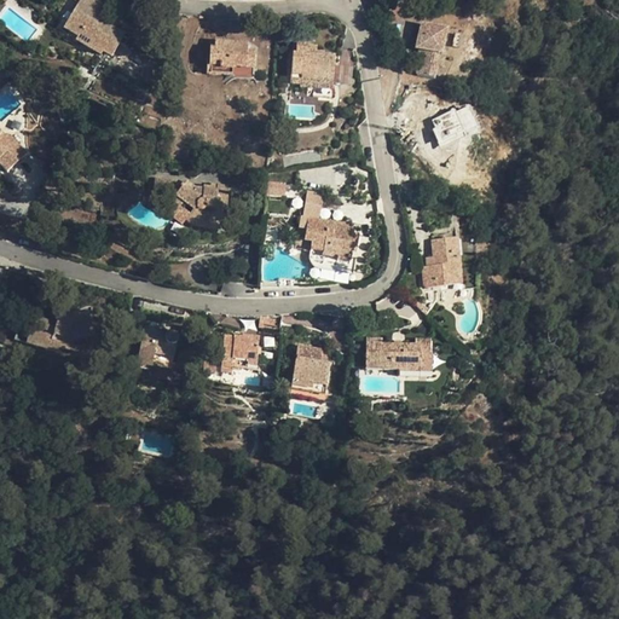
[(106,6),(96,0),(86,0),(86,1),(84,0),(80,0),(79,3),(64,28),(77,36),(87,41),(85,46),(102,56),(104,51),(113,56),(125,34),(99,19),(106,6)]
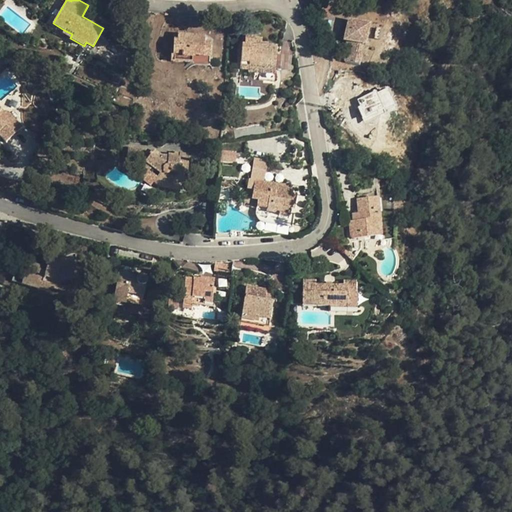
[(354,34),(353,41),(351,50),(353,50),(351,61),(366,63),(368,53),(366,52),(367,43),(375,44),(378,45),(381,24),(353,19),(351,33),(354,34)]
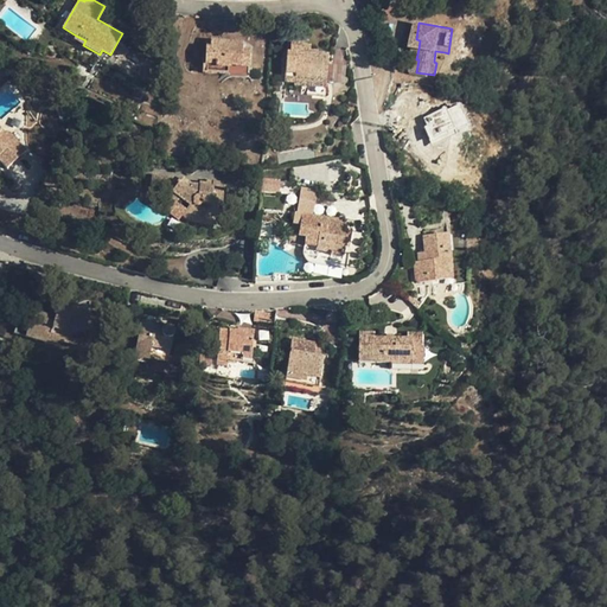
[(211,48),(206,48),(205,59),(204,59),(204,71),(228,72),(228,66),(250,66),(250,51),(243,51),(243,44),(211,42),(211,48)]
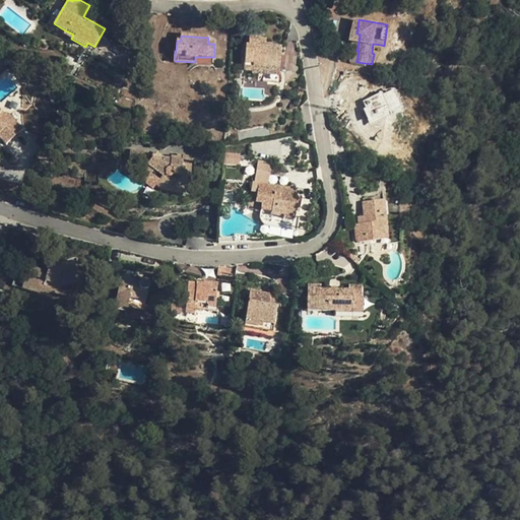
[(281,49),(266,48),(260,47),(261,39),(249,39),(248,46),(246,46),(244,73),(279,75),(281,49)]
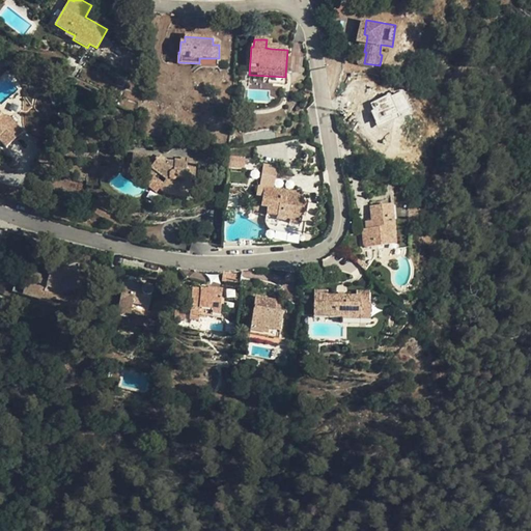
[(385,66),(389,46),(381,45),(380,54),(382,55),(380,65),(385,66)]
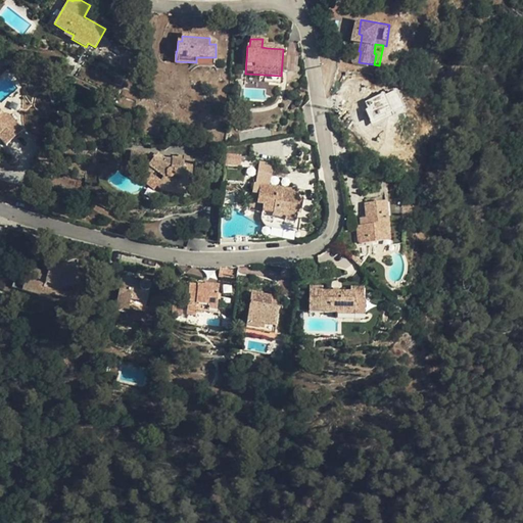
[(140,78),(142,62),(133,59),(128,74),(140,78)]
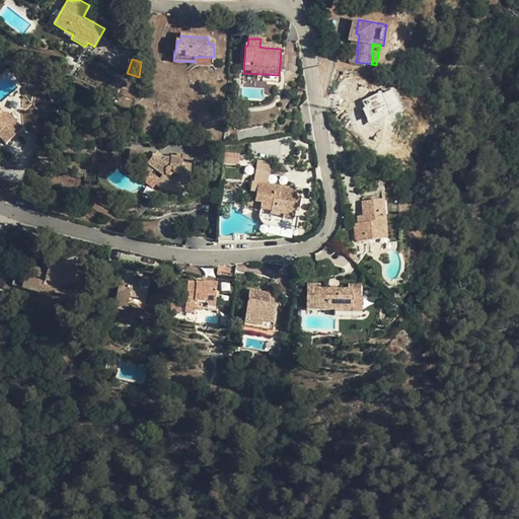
[(368,122),(401,109),(393,87),(360,99),(368,122)]
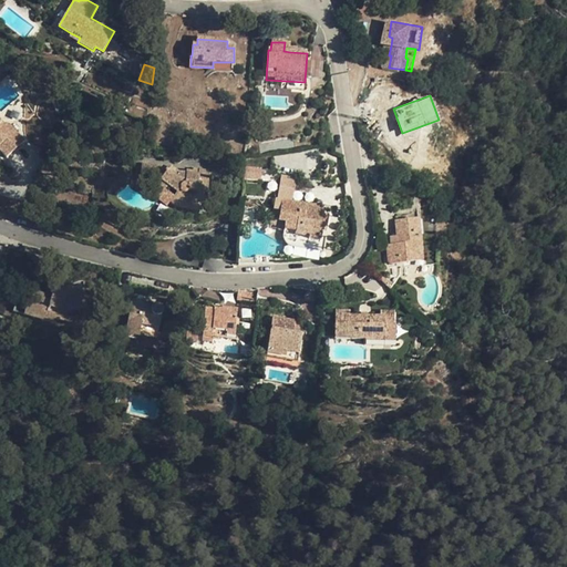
[(0,145),(6,141),(14,151),(24,141),(9,125),(4,124),(0,120),(0,145)]
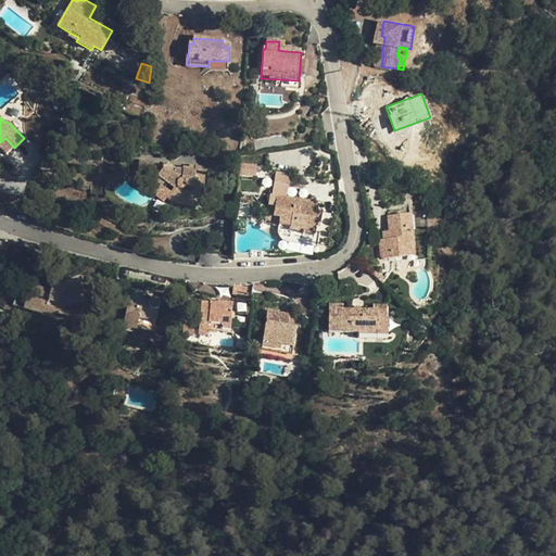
[(0,149),(7,155),(14,148),(5,138),(0,142),(0,149)]
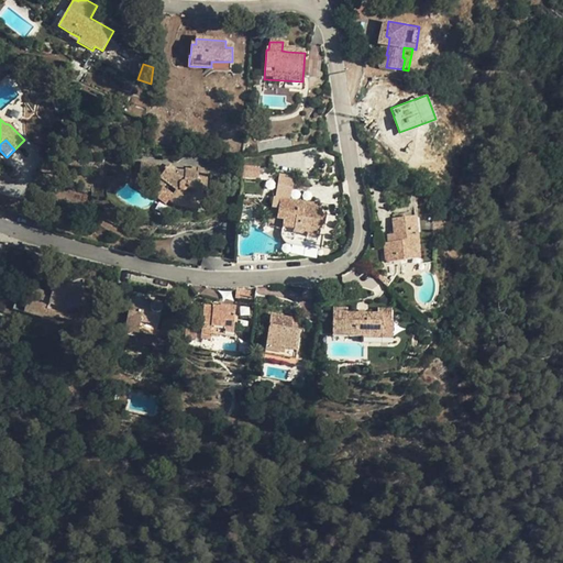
[(164,165),(141,163),(140,177),(152,179),(156,183),(164,188),(168,184),(177,190),(173,196),(169,199),(178,207),(189,207),(189,206),(200,207),(201,200),(206,199),(209,173),(205,173),(205,168),(192,167),(191,169),(186,169),(185,172),(185,175),(177,174),(177,170),(169,165),(167,167),(164,165)]
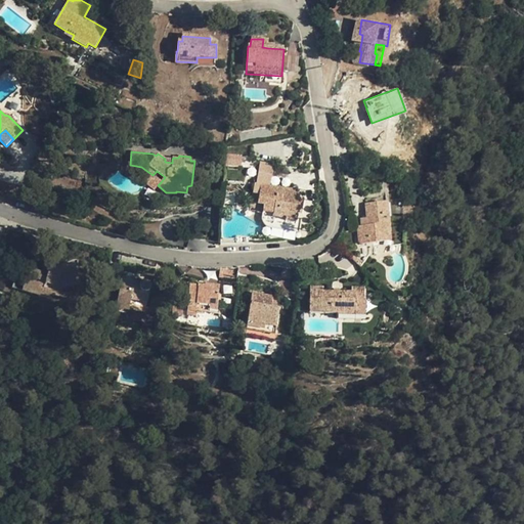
[(261,163),(256,184),(269,186),(273,165),(261,163)]
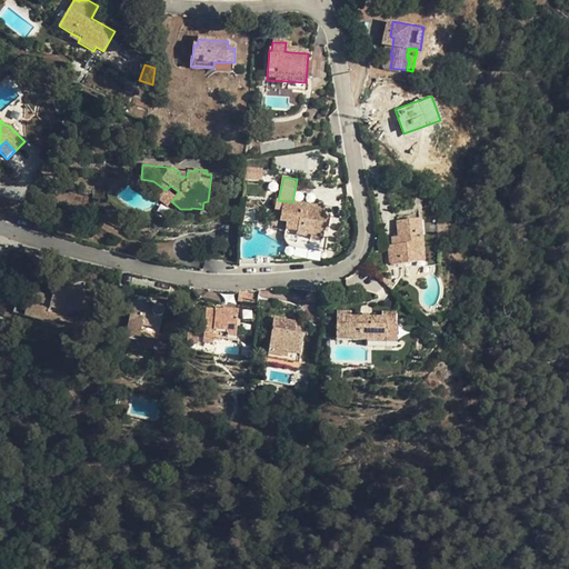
[(158,185),(150,192),(160,200),(168,206),(171,201),(175,198),(166,190),(158,185)]
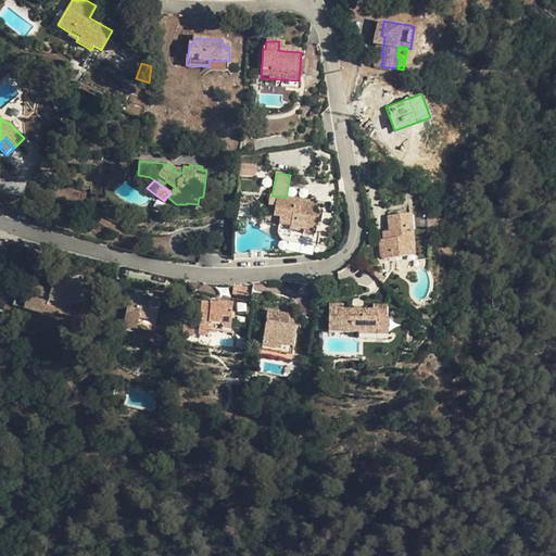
[(286,198),(272,196),(269,205),(275,206),(274,216),(280,217),(278,225),(279,235),(285,241),(318,248),(320,235),(316,235),(319,212),(316,211),(317,203),(286,198)]
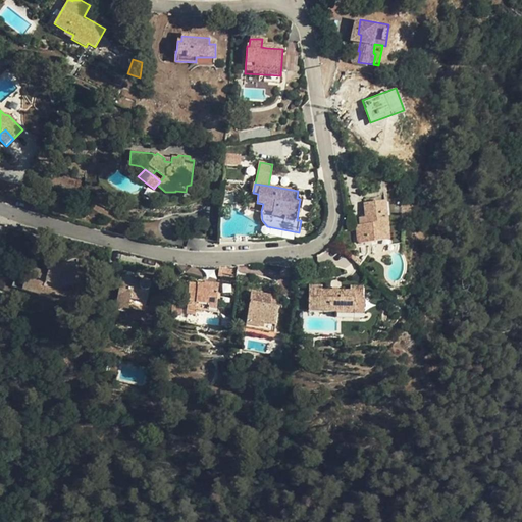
[(357,244),(374,243),(377,238),(387,238),(384,201),(364,203),(365,221),(367,221),(367,224),(365,224),(356,225),(357,244)]
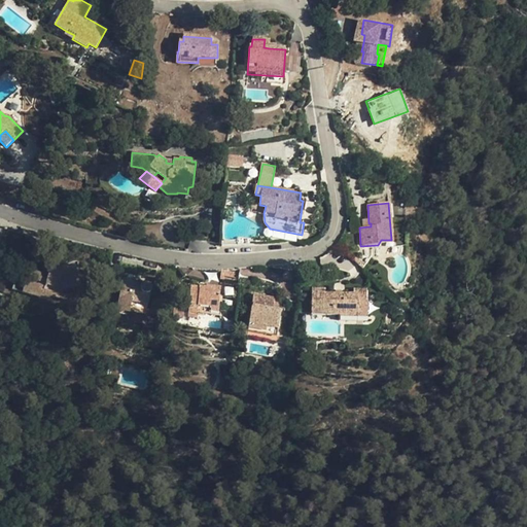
[(51,262),(48,252),(42,274),(47,276),(51,262)]
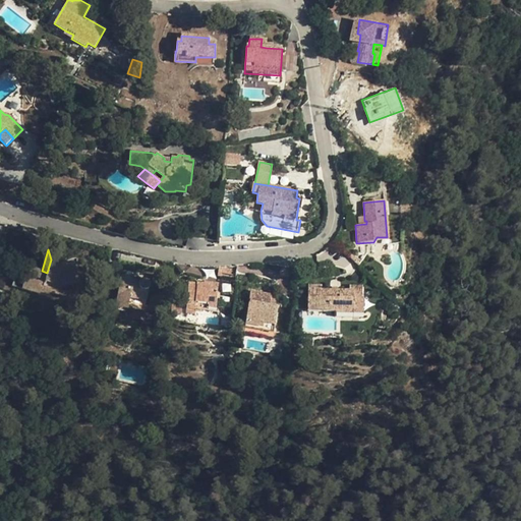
[(64,264),(51,259),(47,273),(42,271),(27,267),(26,272),(17,270),(15,275),(24,277),(23,284),(50,292),(63,295),(74,293),(74,290),(82,289),(79,276),(76,276),(73,262),(64,264)]
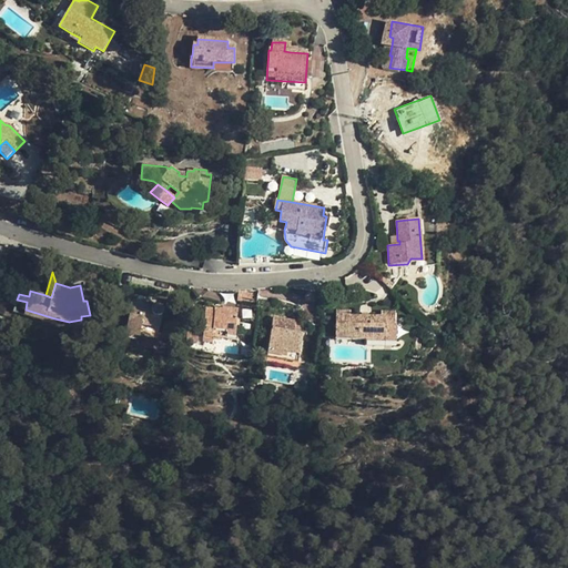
[(17,300),(13,312),(53,324),(54,318),(26,310),(27,302),(17,300)]
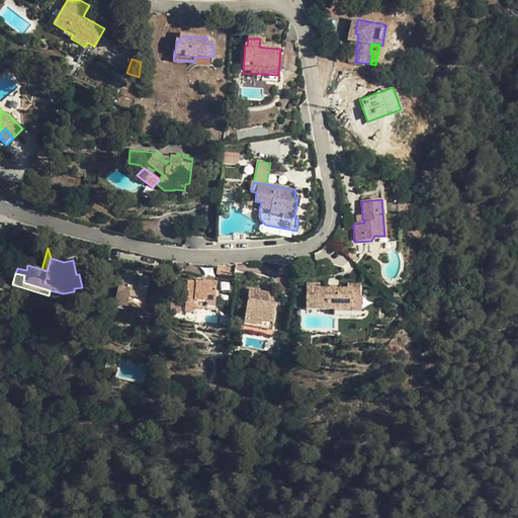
[(131,280),(132,276),(121,274),(116,305),(128,306),(128,304),(144,306),(147,287),(148,286),(149,284),(149,282),(149,281),(146,277),(143,277),(141,278),(140,279),(139,279),(139,281),(131,280)]
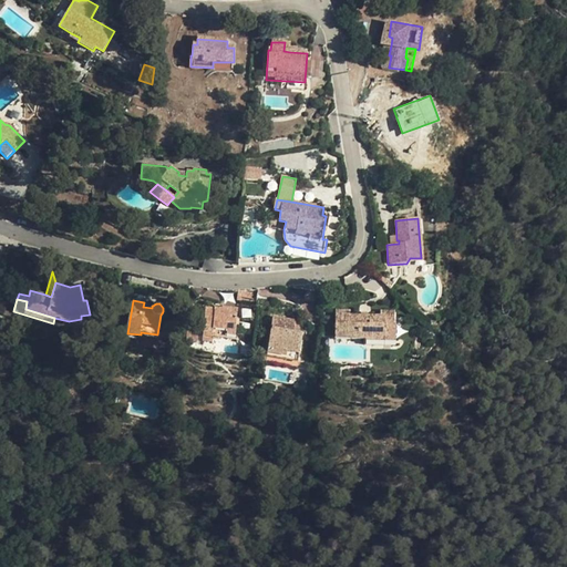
[(227,331),(236,331),(237,310),(224,309),(216,308),(216,309),(205,308),(203,336),(226,337),(226,336),(227,331)]
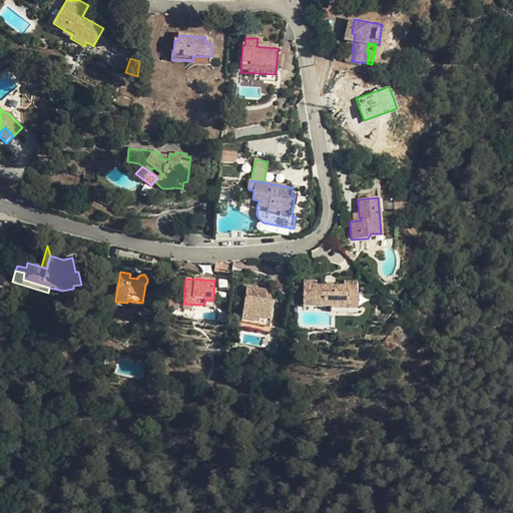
[(177,310),(177,298),(169,297),(169,309),(177,310)]
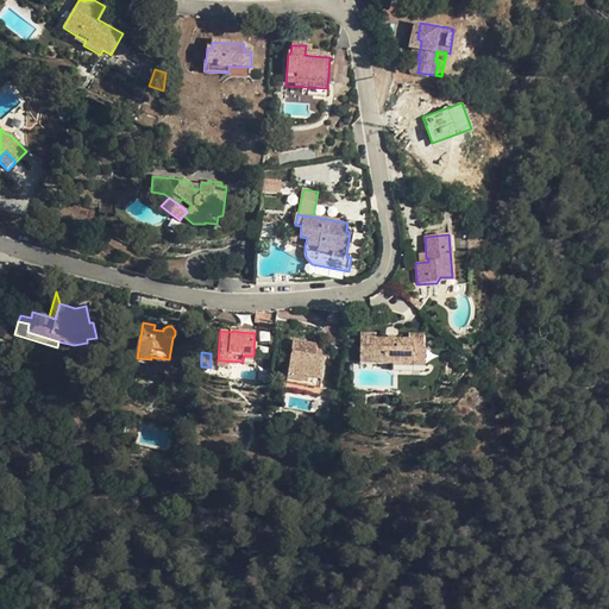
[(319,359),(316,359),(306,358),(306,355),(290,352),(287,383),(320,388),(324,365),(321,365),(321,363),(320,360),(319,359)]
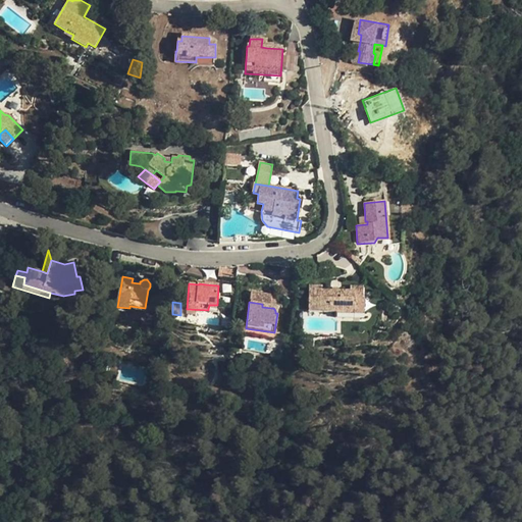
[(274,338),(274,332),(246,328),(245,333),(274,338)]
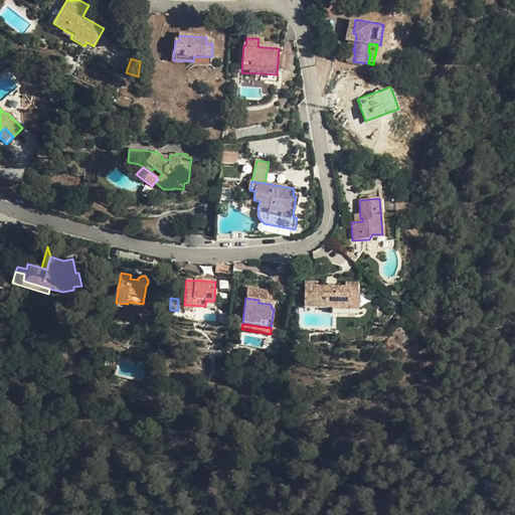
[(147,367),(144,379),(144,381),(150,383),(153,369),(147,367)]
